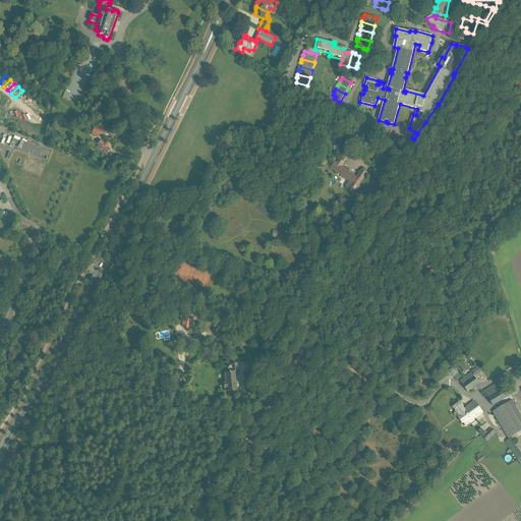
[(22,91),(15,98),(19,102),(22,99),(26,95),(22,91)]
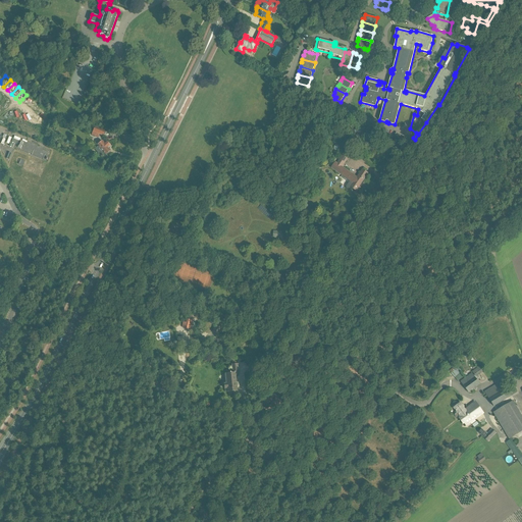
[(22,99),(19,102),(24,105),(31,98),(27,95),(22,99)]
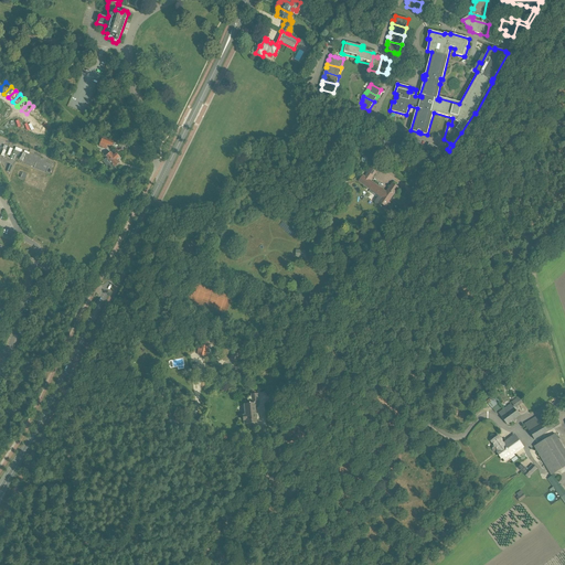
[(33,106),(27,114),(31,118),(35,115),(39,112),(33,106)]
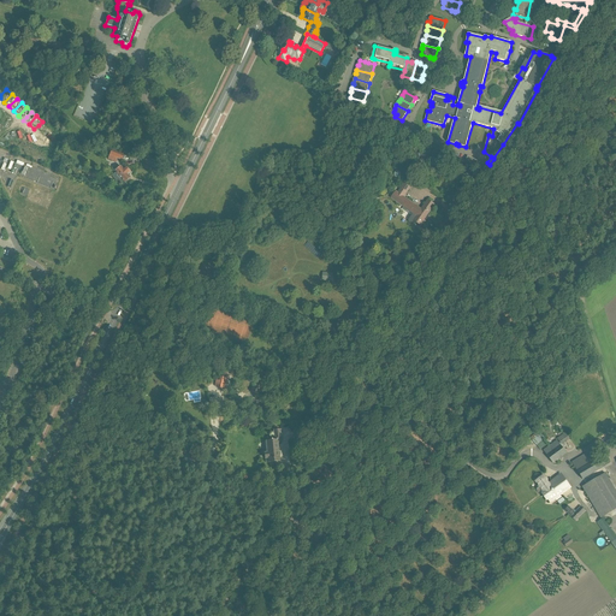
[(4,126),(0,135),(0,141),(6,144),(12,130),(4,126)]
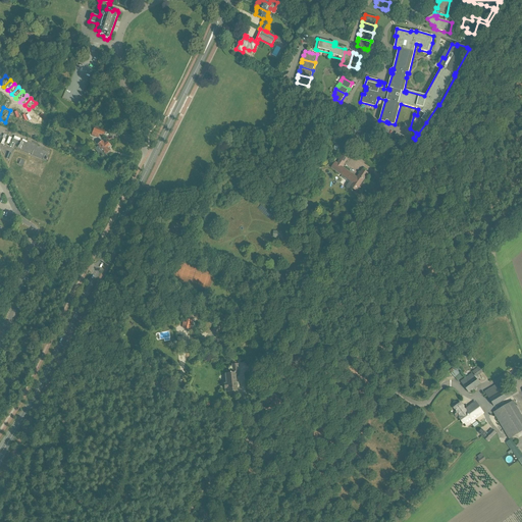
[(10,110),(5,122),(6,122),(12,125),(16,113),(10,110)]
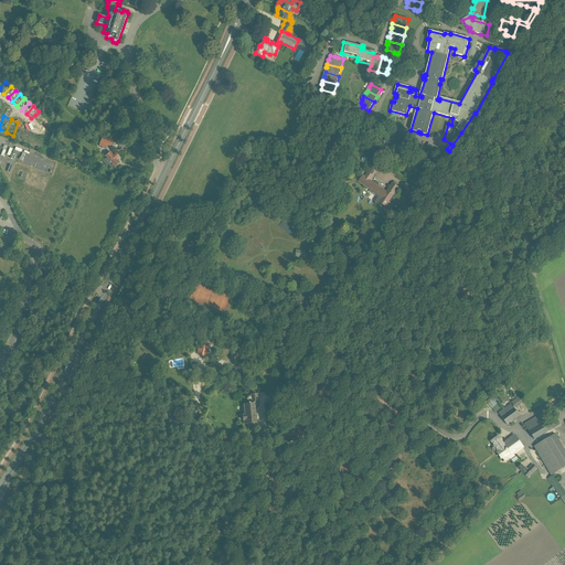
[(13,136),(12,136),(19,138),(24,125),(18,123),(13,136)]
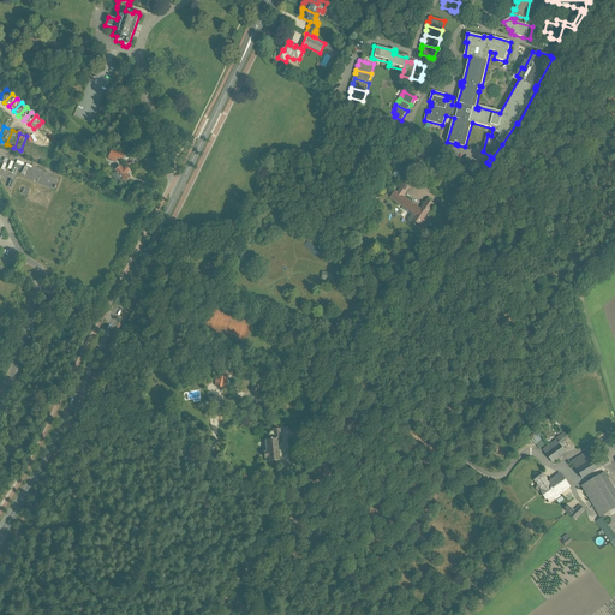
[(21,150),(28,153),(33,138),(27,136),(21,150)]
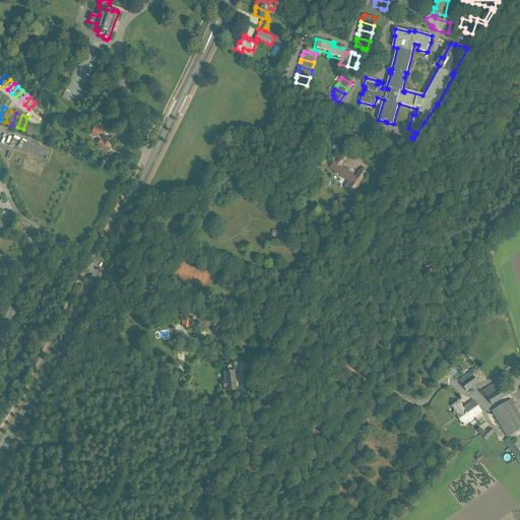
[(28,117),(23,129),(29,132),(35,119),(28,117)]
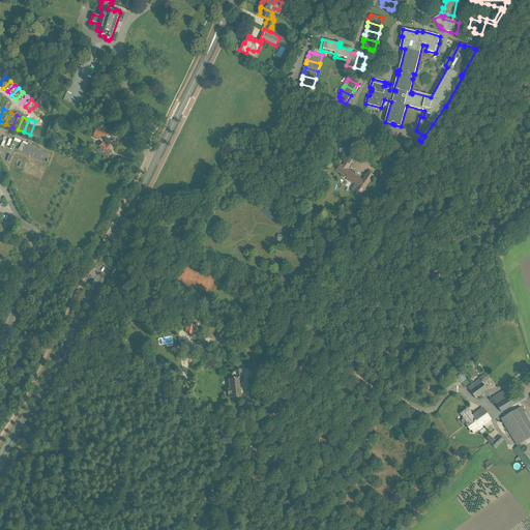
[(94,135),(105,139),(107,133),(96,128),(94,135)]
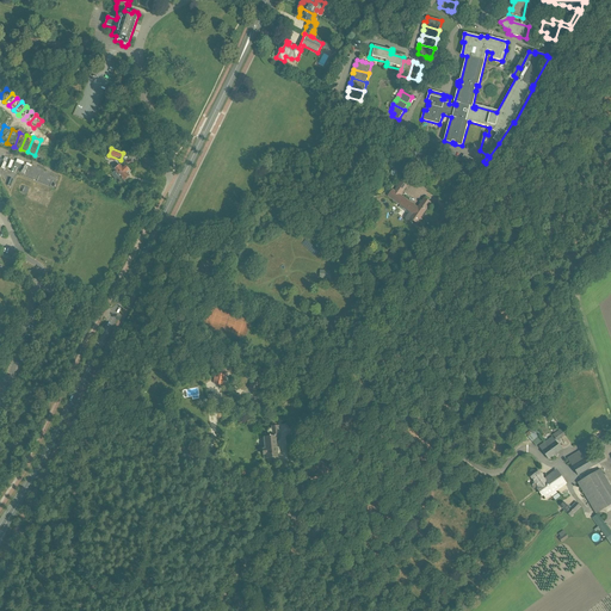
[(485,165),(464,155),(462,160),(482,170),(485,165)]
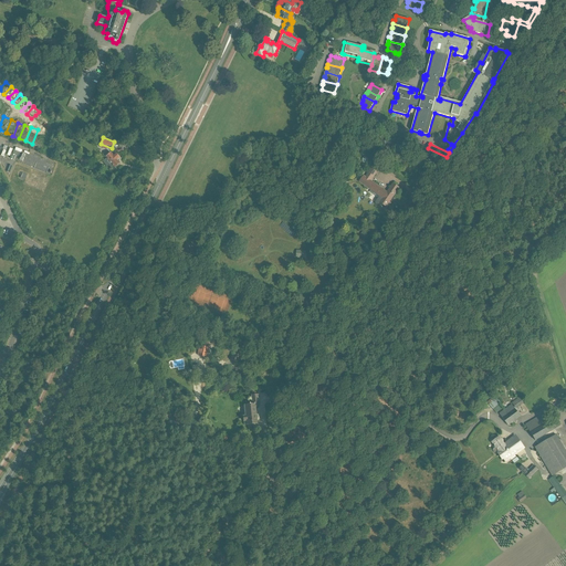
[(105,158),(106,159),(103,163),(108,169),(112,166),(114,168),(121,163),(119,161),(118,160),(121,159),(115,154),(113,155),(111,153),(109,155),(108,154),(104,157),(105,158)]
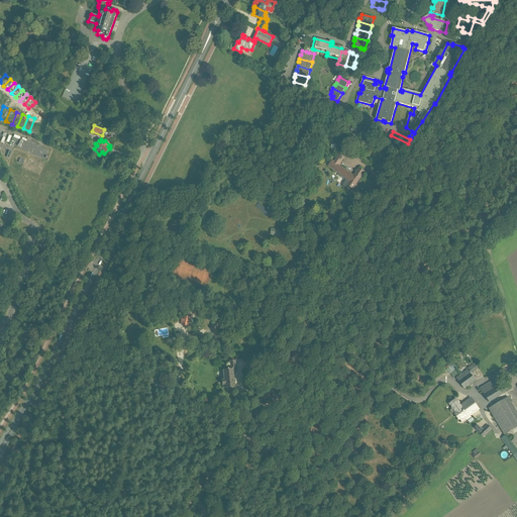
[(347,187),(348,186),(354,191),(357,186),(356,185),(365,172),(359,169),(353,176),(339,166),(348,152),(343,148),(333,162),(332,161),(328,167),(346,180),(343,184),(343,185),(343,186),(343,187),(344,188),(345,188),(346,188),(347,188),(347,187)]
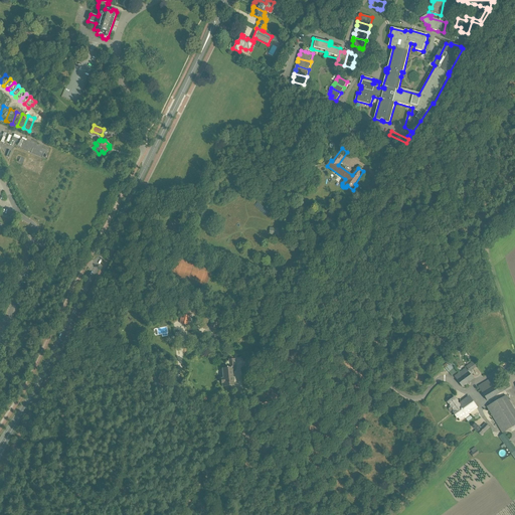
[(179,323),(182,324),(181,325),(183,325),(185,326),(188,316),(185,315),(181,314),(179,323)]
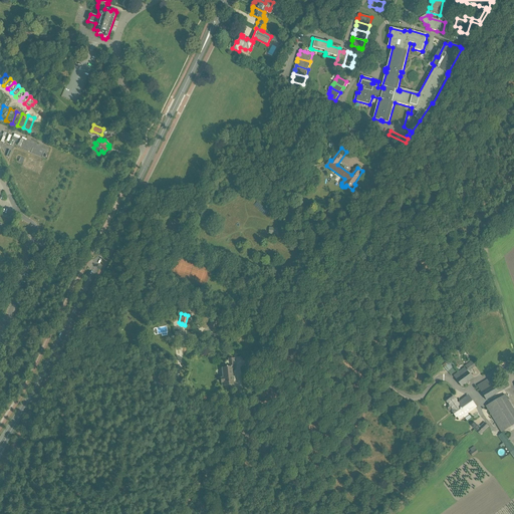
[(214,317),(209,327),(216,330),(217,327),(221,320),(214,317)]
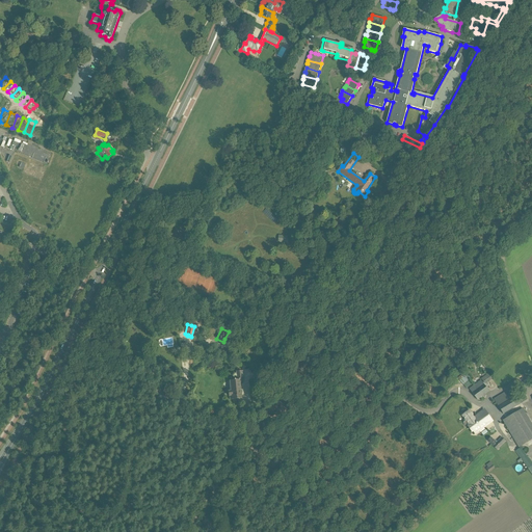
[(221,354),(224,349),(218,345),(215,350),(221,354)]
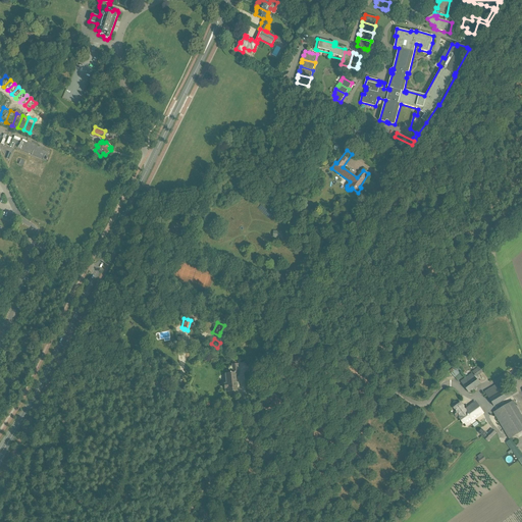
[(224,383),(224,388),(225,388),(225,393),(235,392),(237,392),(236,376),(239,375),(239,368),(240,368),(239,364),(231,364),(232,372),(225,373),(226,383),(224,383)]
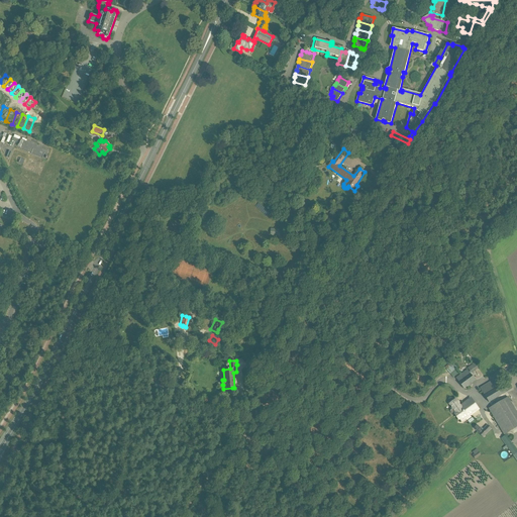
[(449,365),(448,365),(445,368),(453,378),(458,374),(455,370),(457,368),(452,362),(449,365)]
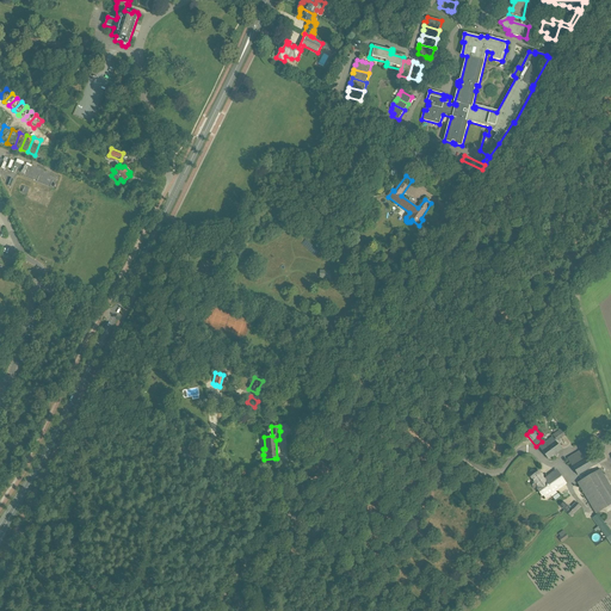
[(557,442),(566,434),(561,429),(553,434),(557,442)]
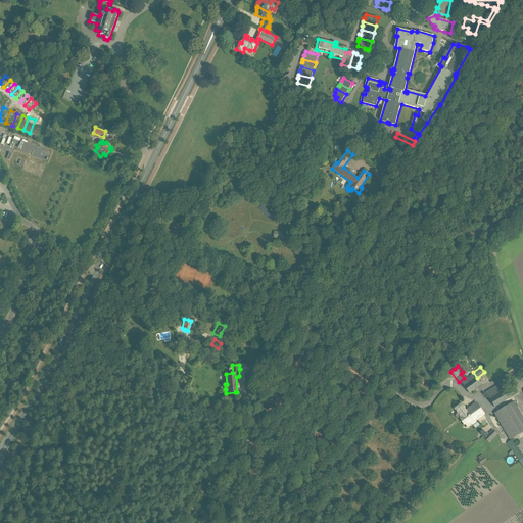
[(461,382),(463,384),(469,393),(481,385),(473,374),(461,382)]
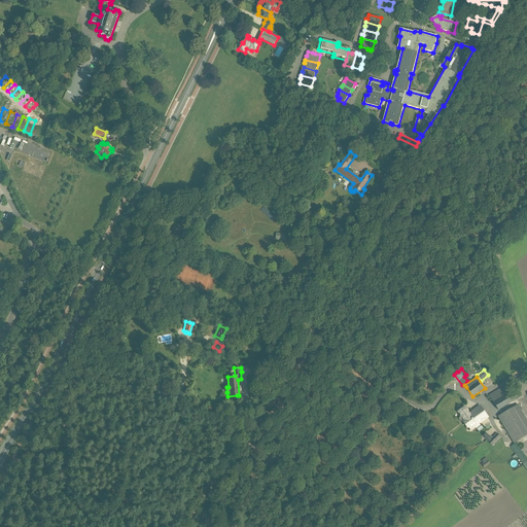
[(517,399),(507,384),(490,395),(498,411),(517,399)]
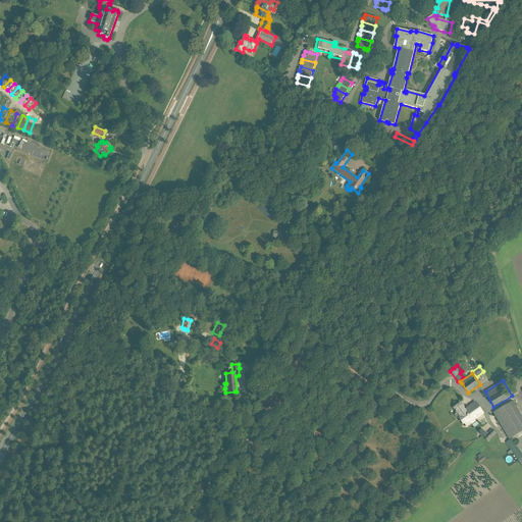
[(521,416),(514,402),(493,413),(510,439),(521,431),(521,416)]
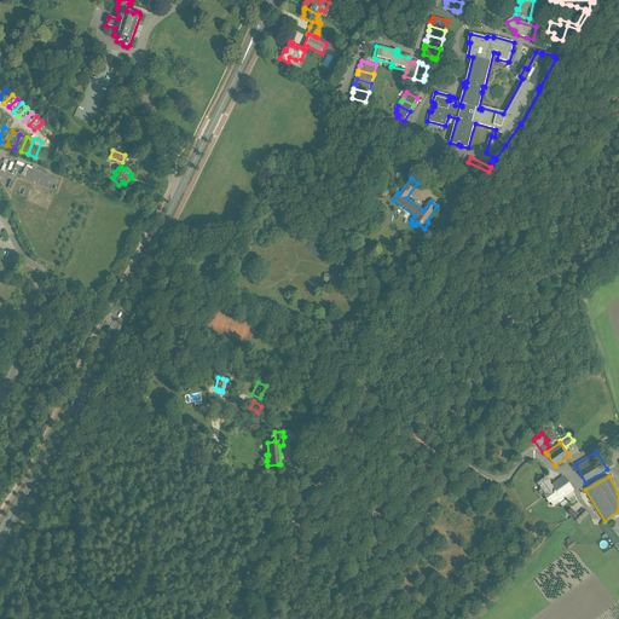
[(539,491),(539,492),(541,496),(543,496),(543,495),(544,495),(544,496),(545,495),(545,496),(550,492),(549,492),(554,489),(553,486),(547,478),(538,484),(542,490),(539,491)]
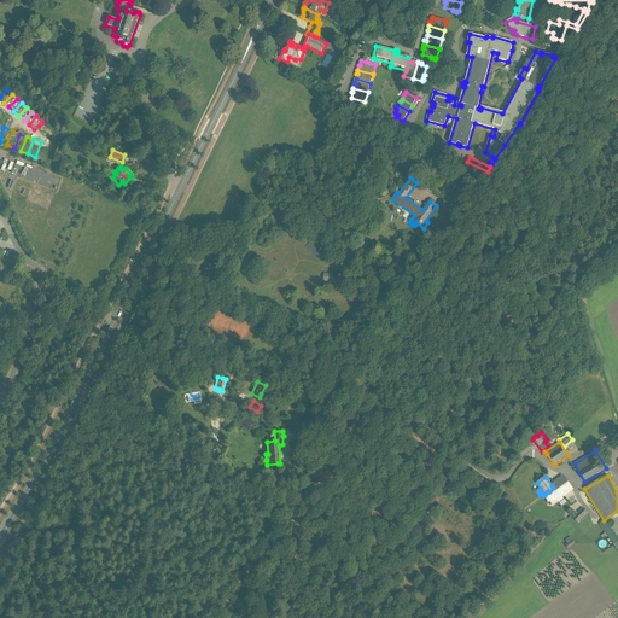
[(543,495),(548,502),(551,502),(552,503),(572,489),(564,477),(552,485),(553,488),(548,491),(549,491),(544,495),(544,494),(543,495)]
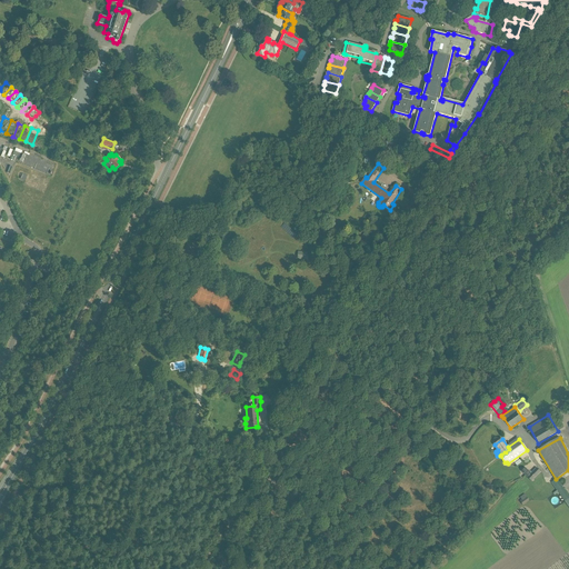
[(531,473),(526,468),(522,471),(532,481),(541,472),(537,468),(531,473)]
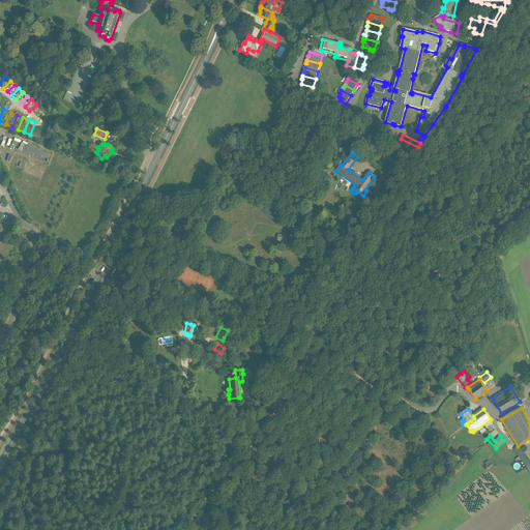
[(517,462),(520,459),(529,472),(529,462),(523,451),(519,446),(513,450),(518,455),(519,458),(516,460),(517,462)]
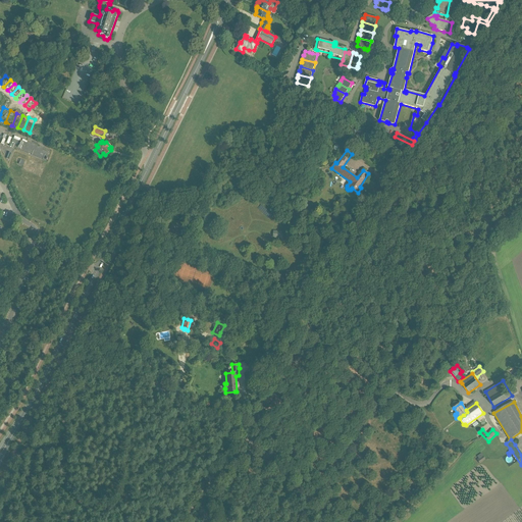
[(477,456),(478,459),(477,460),(480,464),(485,460),(481,454),(477,456)]
